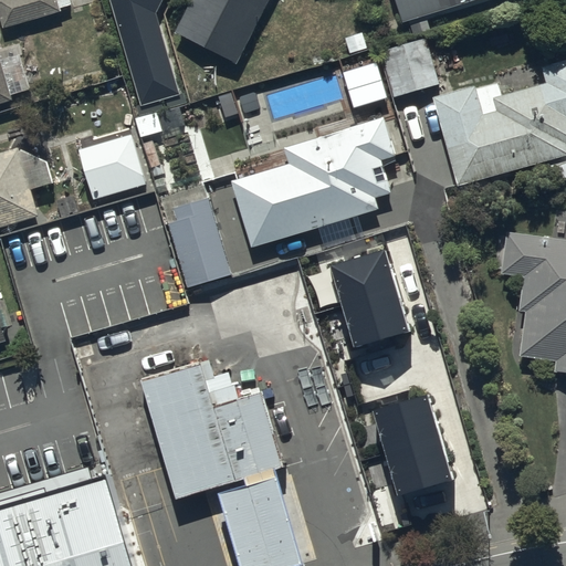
[(71,0),(0,0),(0,17),(3,28),(61,11),(61,8),(73,4),(71,0)]
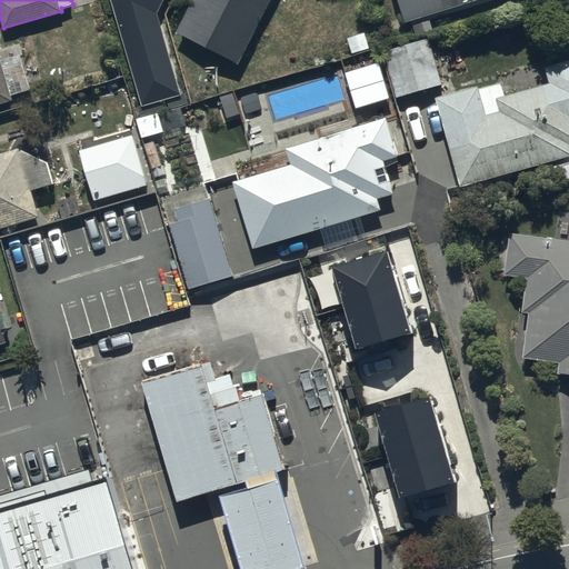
[(270,0),(192,0),(177,31),(239,63),(270,0)]
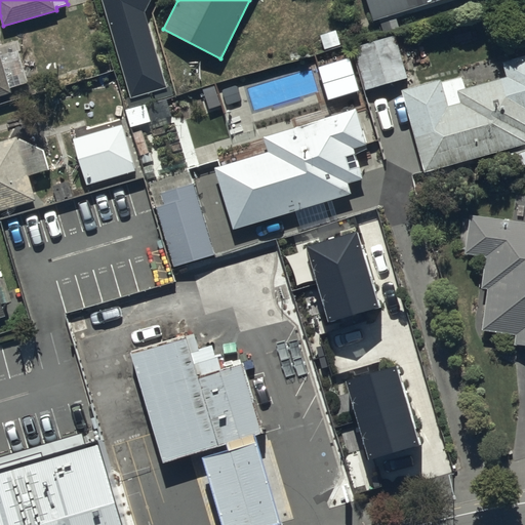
[(366,0),(373,21),(438,0),(366,0)]
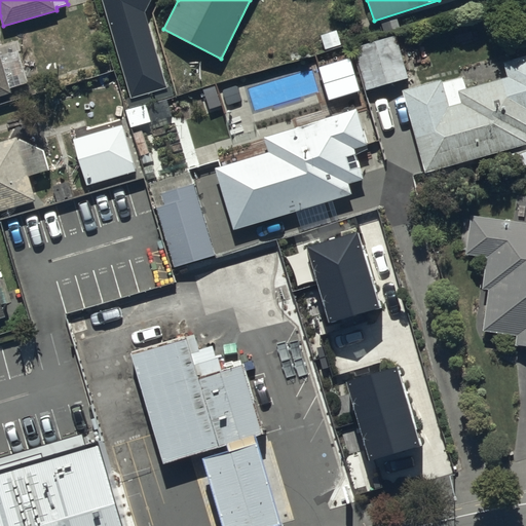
[(396,31),(354,44),(368,89),(409,77),(396,31)]
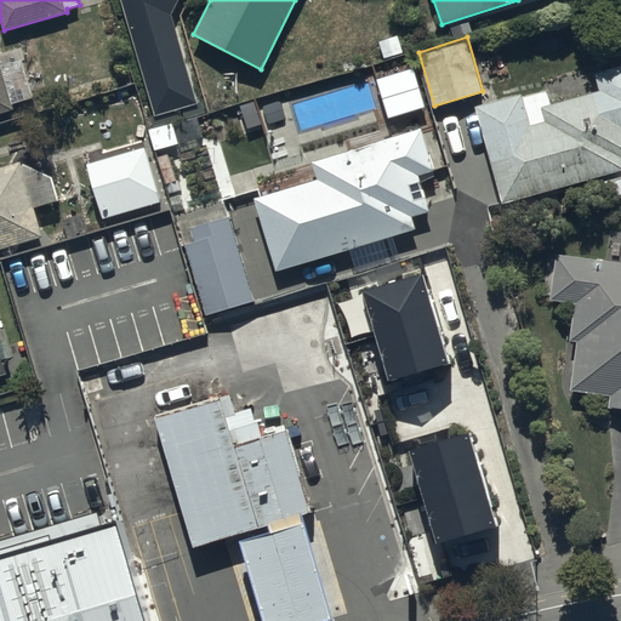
[(0,113),(15,109),(12,103),(32,98),(18,51),(0,55),(0,113)]
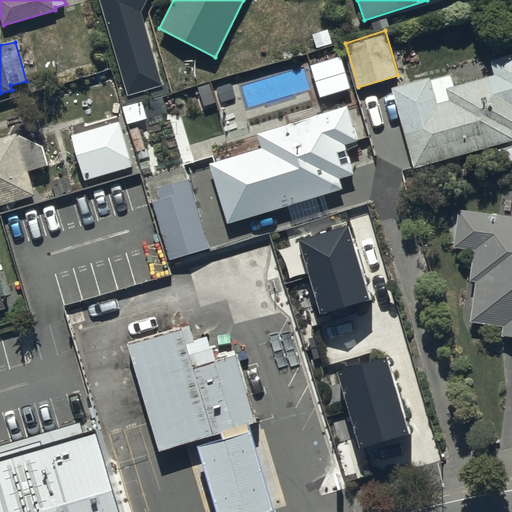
[(392,87),(414,167),(511,140),(511,53),(490,59),(494,75),(453,85),(450,73),(429,79),(428,77),(392,87)]
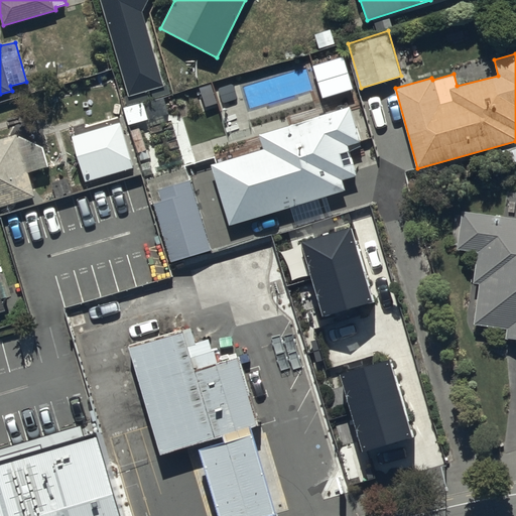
[(211,164),(229,225),(346,189),(343,179),(356,175),(347,146),(361,142),(350,106),(259,133),(264,148),(211,164)]
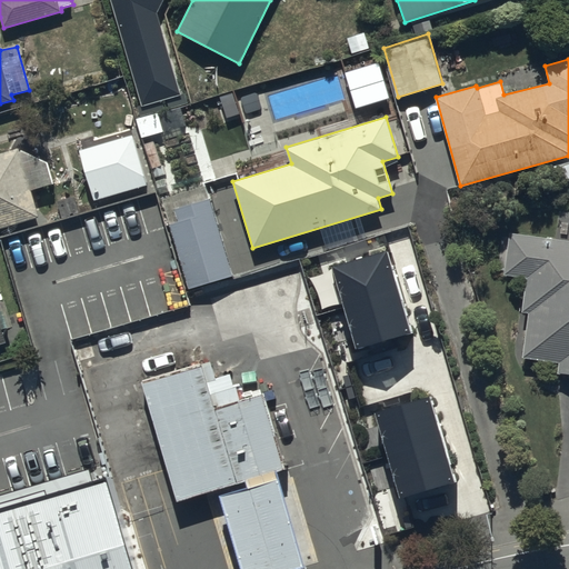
[(132,133),(79,150),(95,200),(148,183),(132,133)]
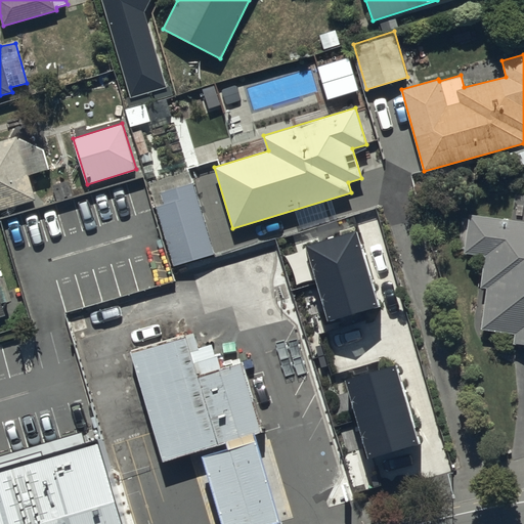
[(50,169),(39,130),(0,140),(0,209),(36,199),(29,175),(50,169)]
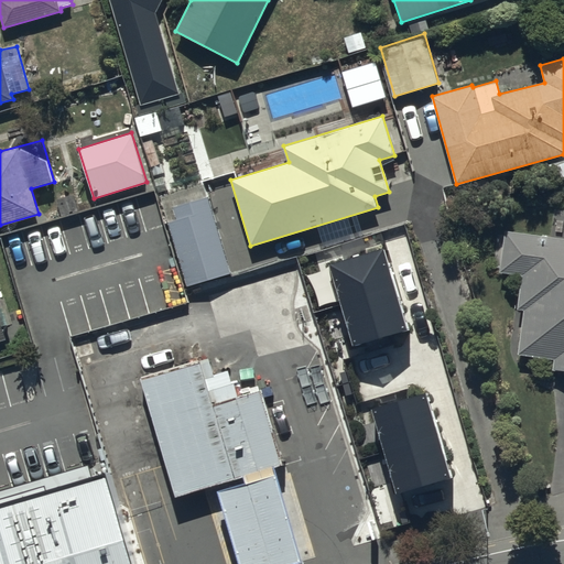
[(563,159),(549,164),(553,181),(563,176),(563,159)]
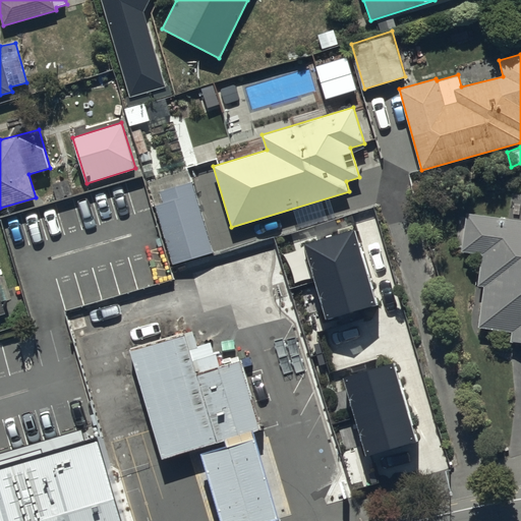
[(213,251),(190,182),(161,192),(164,203),(154,206),(173,265),(213,251)]
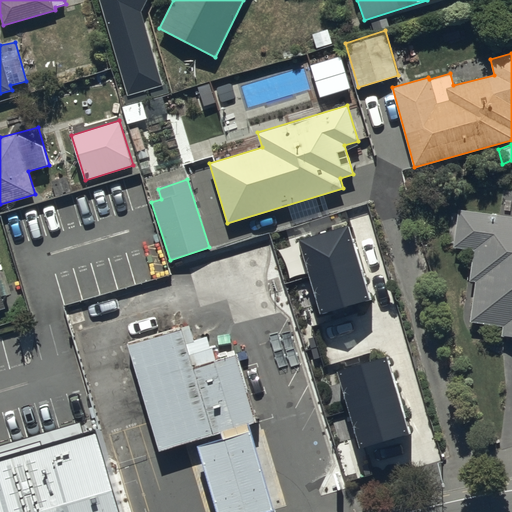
[(511,335),(511,216),(459,211),(456,247),(474,248),(471,280),(476,281),(472,323),(503,326),(502,335),(511,335)]
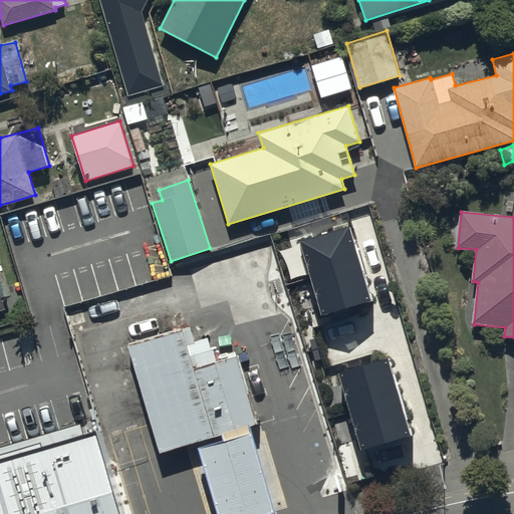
[(215,436),(195,367),(183,328),(129,344),(161,452),(215,436)]
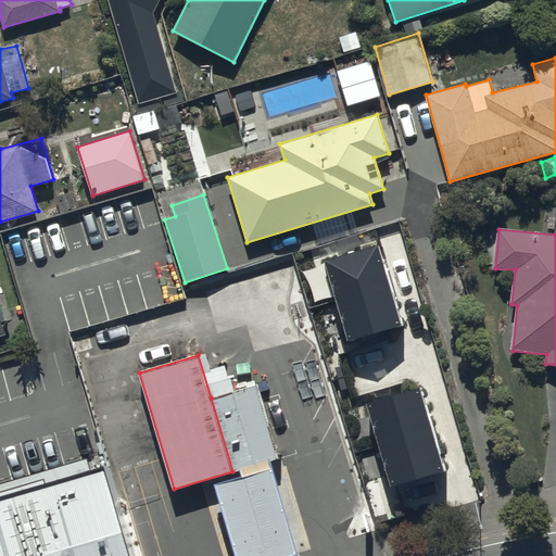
[(280,457),(258,383),(211,397),(232,471),(241,469),(243,477),(217,484),(238,555),(285,555),(298,552),(270,459),(280,457)]
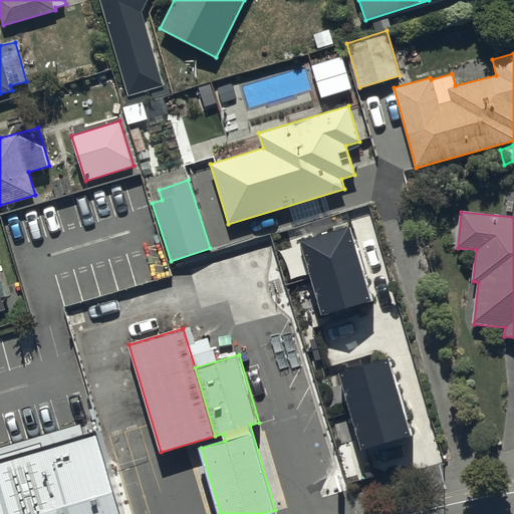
[(127,513),(102,427),(0,456),(0,513),(127,513)]
